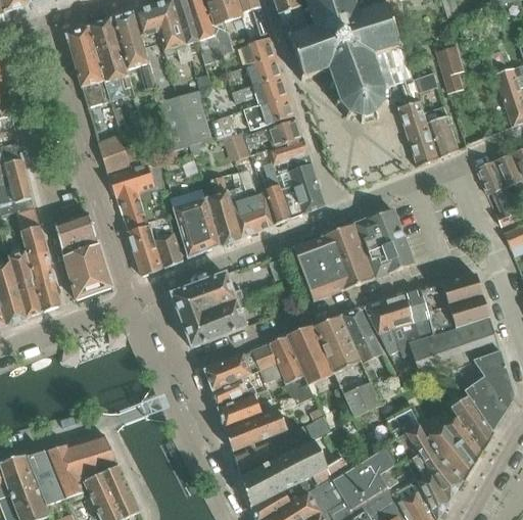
[(0,0),(3,10),(3,11),(29,2),(29,0),(0,0)]
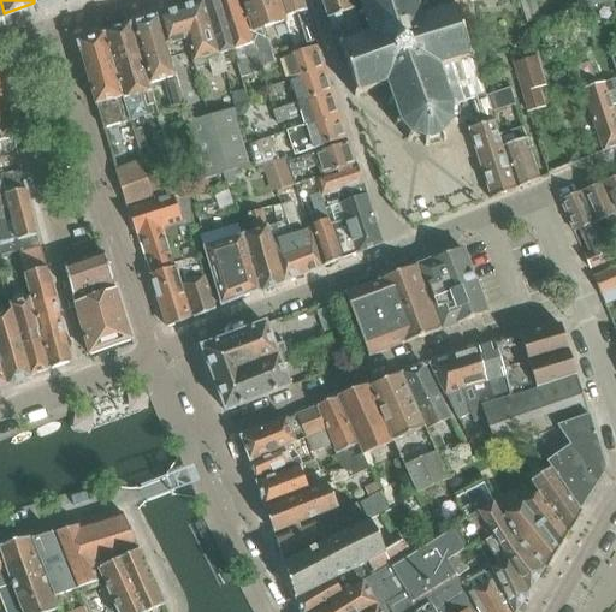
[(213,73),(227,69),(225,60),(221,51),(219,52),(201,0),(178,7),(188,37),(194,59),(208,55),(213,73)]
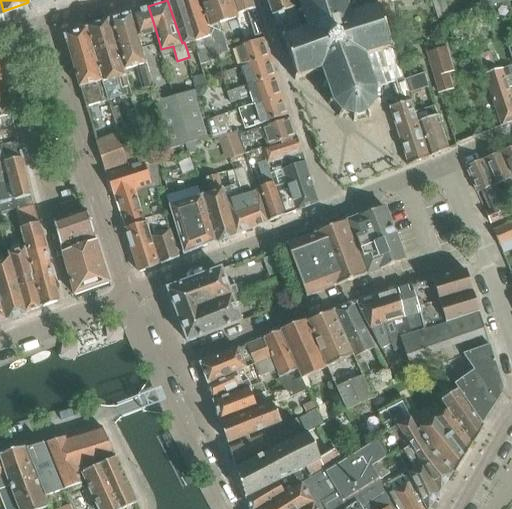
[(189,41),(195,39),(183,0),(167,0),(182,43),(184,42),(187,50),(191,49),(189,41)]
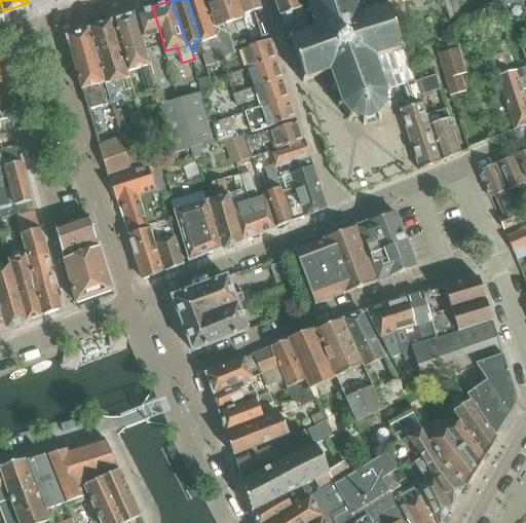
[(188,0),(200,40),(204,51),(203,52),(207,63),(223,58),(222,53),(234,50),(233,43),(228,30),(226,22),(217,25),(215,17),(211,20),(204,0),(188,0)]
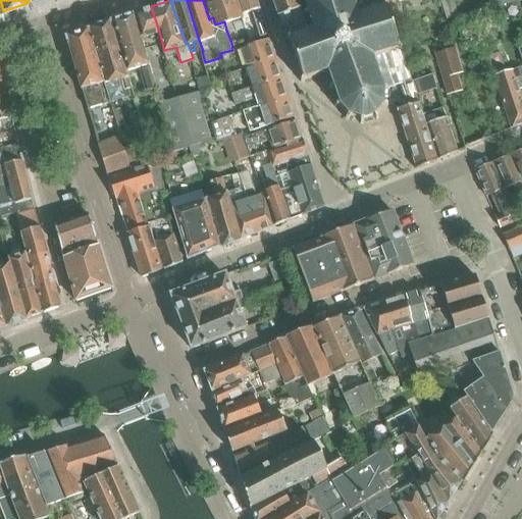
[(207,0),(213,17),(215,24),(224,21),(222,14),(239,9),(236,0),(207,0)]
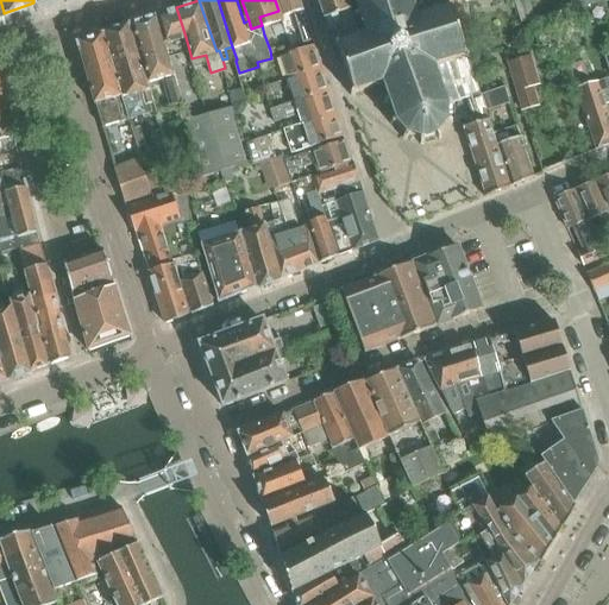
[(275,0),(278,11),(281,18),(282,18),(281,14),(294,10),(303,39),(307,39),(313,37),(300,0),(275,0)]
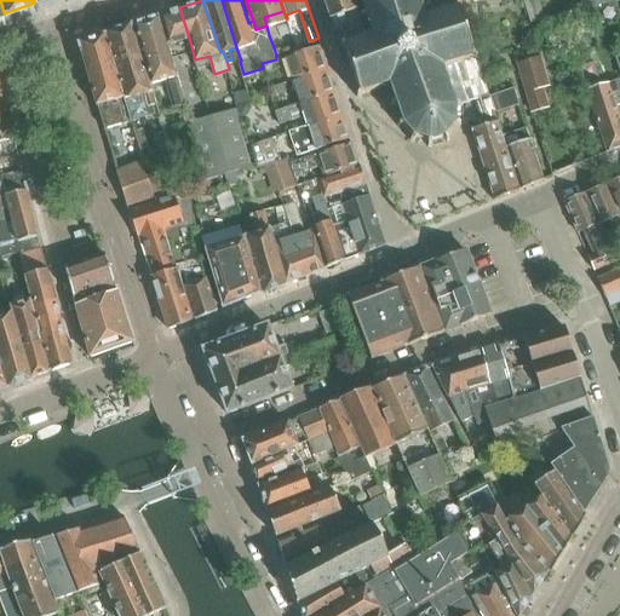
[(359,5),(356,5),(355,0),(326,0),(332,16),(345,11),(350,24),(348,24),(352,39),(373,32),(367,13),(362,16),(361,12),(359,5)]
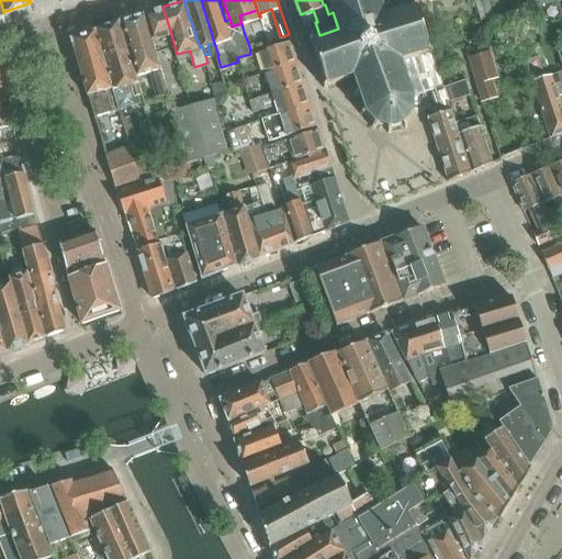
[(417,93),(417,92),(416,91),(412,92),(406,76),(411,75),(409,71),(405,74),(400,58),(405,57),(412,55),(428,48),(431,51),(434,47),(429,46),(424,28),(433,24),(427,4),(428,3),(426,0),(328,0),(329,2),(332,10),(327,11),(328,14),(333,12),(338,29),(319,35),(315,37),(311,35),(308,37),(313,40),(326,80),(324,85),(326,87),(328,81),(353,73),(359,89),(353,90),(355,92),(359,91),(364,108),(360,109),(361,112),(366,110),(374,120),(372,124),(374,126),(377,122),(388,125),(388,130),(391,131),(392,125),(402,122),(405,126),(407,123),(404,120),(412,111),(415,113),(417,110),(413,108),(414,96),(417,93)]
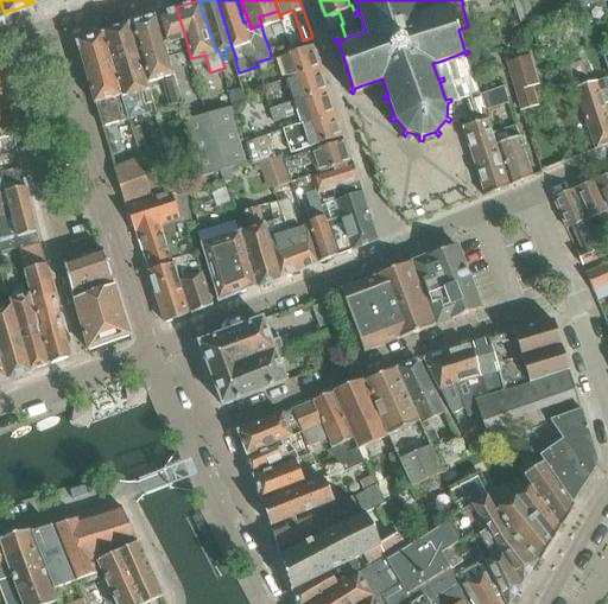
[(513,0),(520,20),(533,16),(527,0),(513,0)]
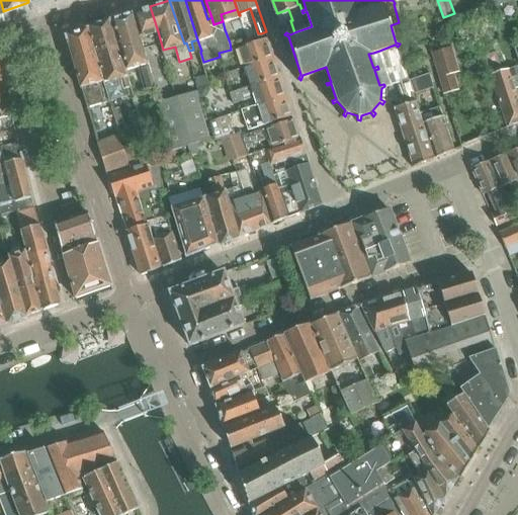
[(132,12),(110,19),(125,68),(139,65),(145,87),(155,85),(140,36),(153,32),(158,31),(150,6),(146,8),(132,12)]
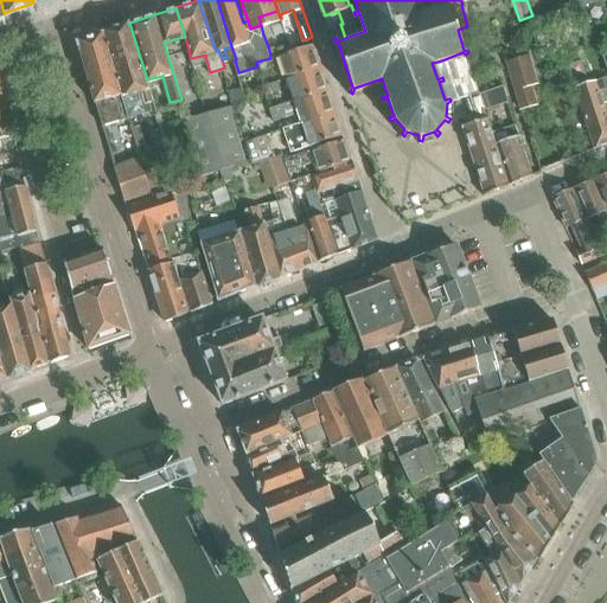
[(129,23),(103,32),(122,94),(125,103),(128,116),(149,109),(147,102),(153,100),(147,81),(147,79),(129,23)]
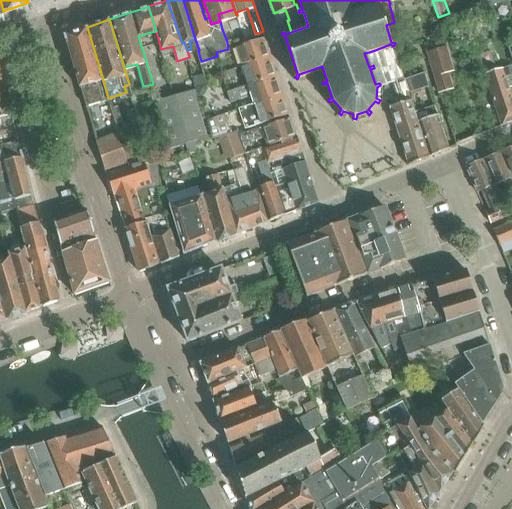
[(87,27),(65,34),(86,104),(91,102),(103,99),(100,89),(105,87),(103,79),(87,27)]
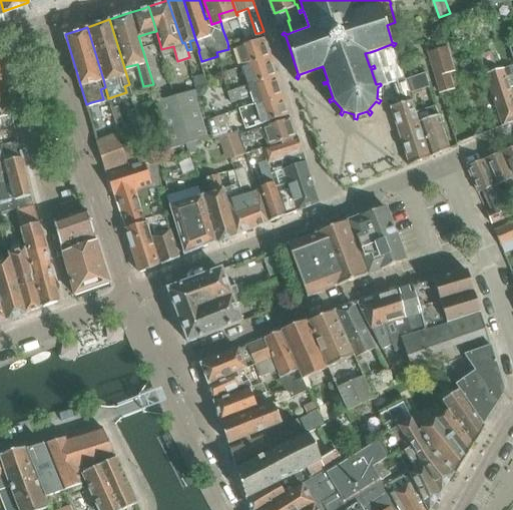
[(512,31),(504,34),(510,53),(512,52),(512,31)]
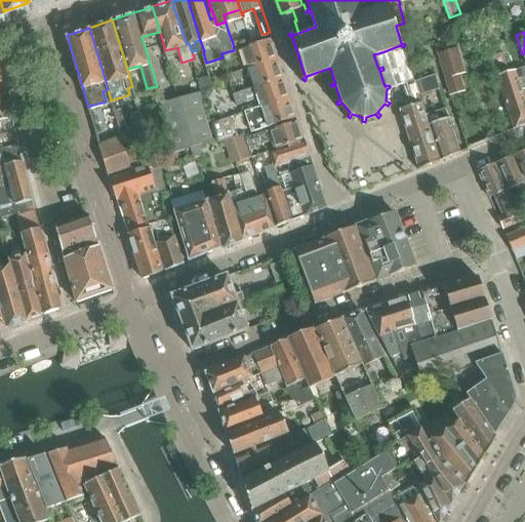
[(242,45),(240,46),(247,66),(277,56),(271,36),(266,37),(242,45)]
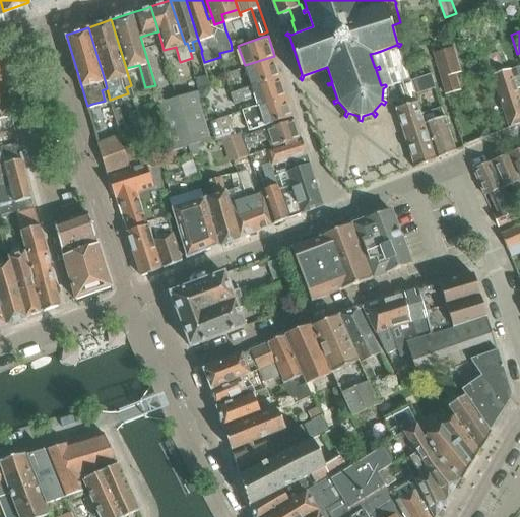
[(493,41),(483,44),(486,53),(496,50),(493,41)]
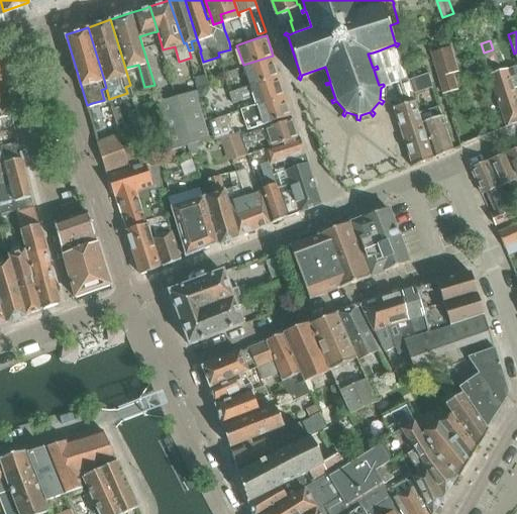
[(394,44),(379,50),(389,81),(395,79),(407,75),(402,61),(397,46),(394,44)]
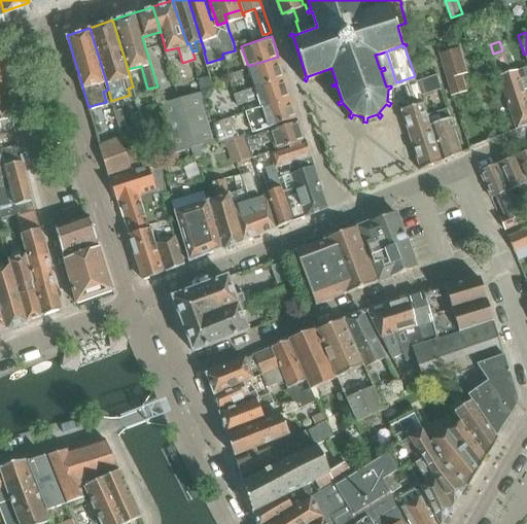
[(466,88),(461,71),(466,70),(459,45),(440,51),(452,93),(466,88)]
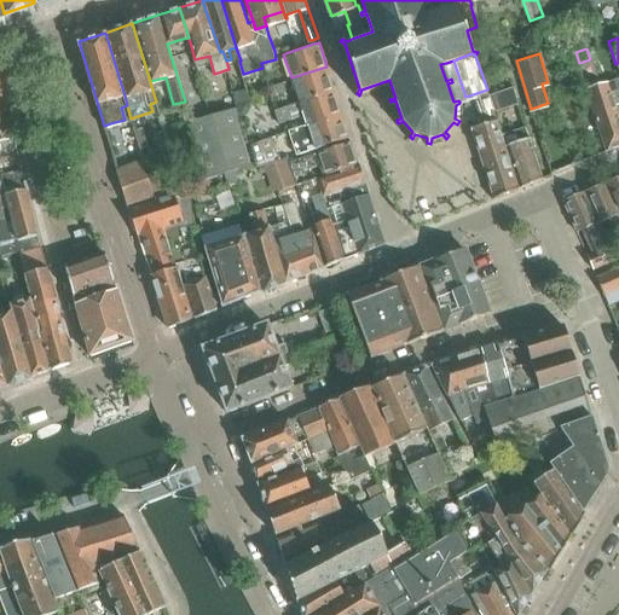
[(579,64),(603,141),(606,149),(618,143),(618,116),(614,103),(618,100),(618,88),(615,77),(601,82),(594,59),(579,64)]
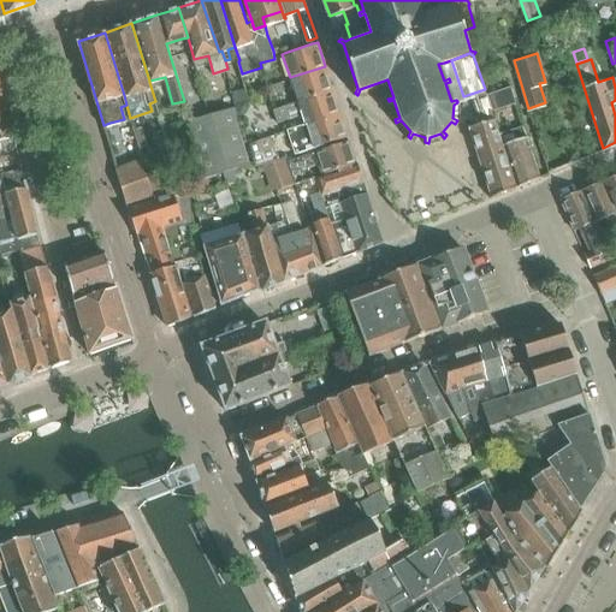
[(325,66),(290,77),(297,100),(332,88),(325,66)]
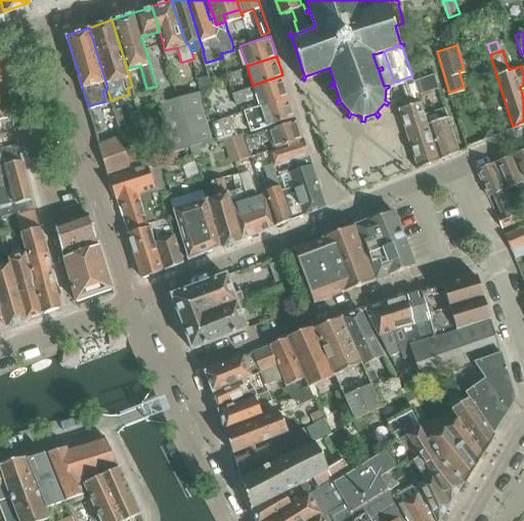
[(238,69),(225,73),(227,79),(241,75),(238,69)]
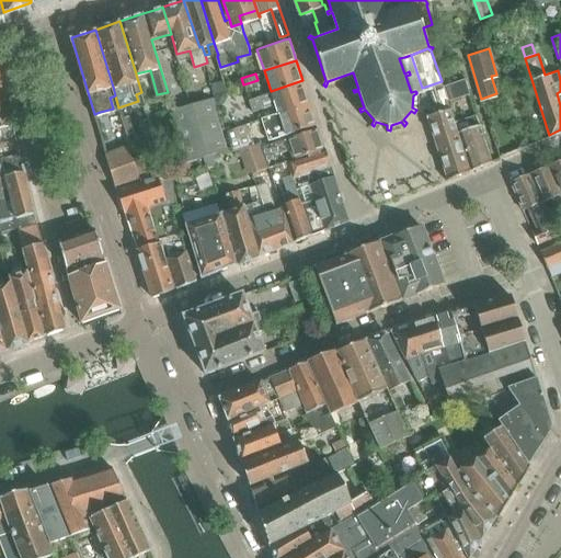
[(0,155),(3,169),(23,164),(20,151),(13,126),(12,124),(3,91),(0,77),(0,155)]
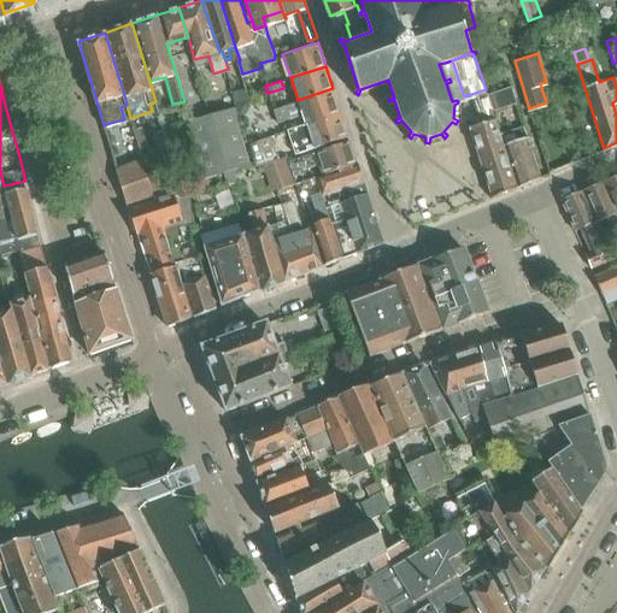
[(492,108),(516,100),(511,84),(507,86),(487,93),(492,108)]
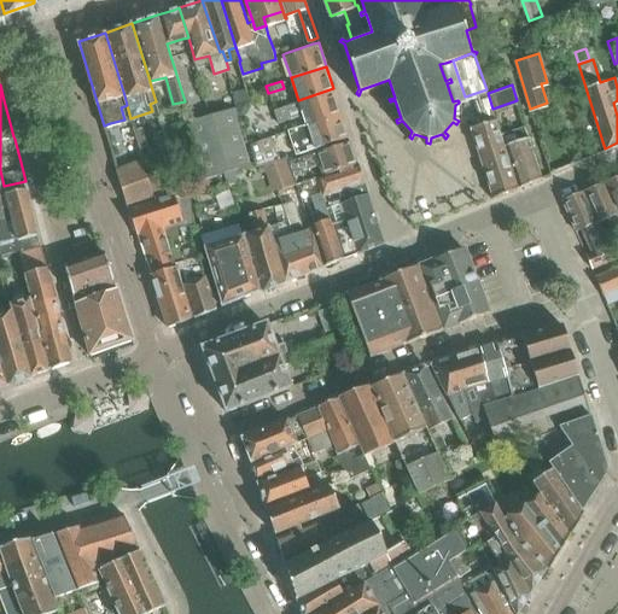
[(245,86),(232,91),(235,101),(249,97),(245,86)]
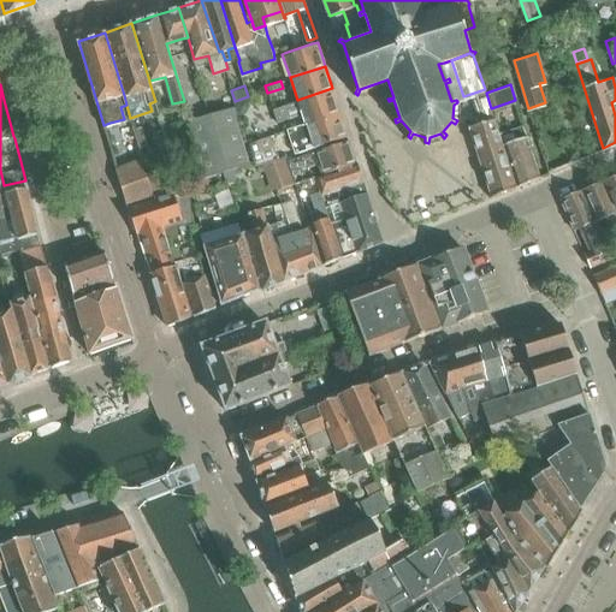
[(298,99),(273,107),(277,119),(302,112),(307,123),(341,112),(332,88),(298,99)]
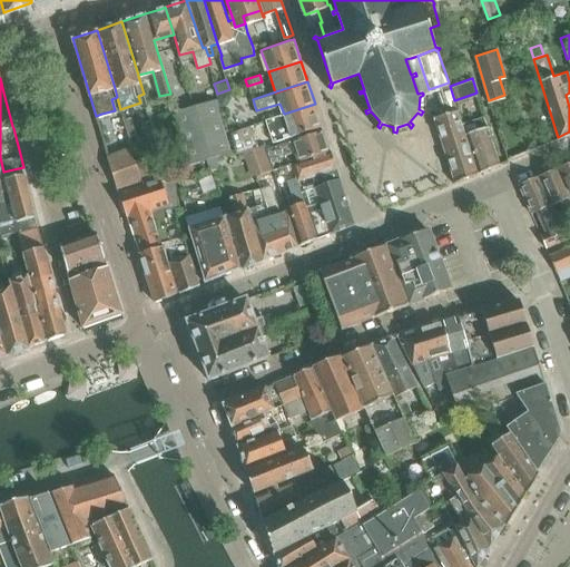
[(461,121),(454,100),(450,86),(449,85),(449,82),(435,87),(445,114),(434,117),(454,182),(478,172),(461,121)]
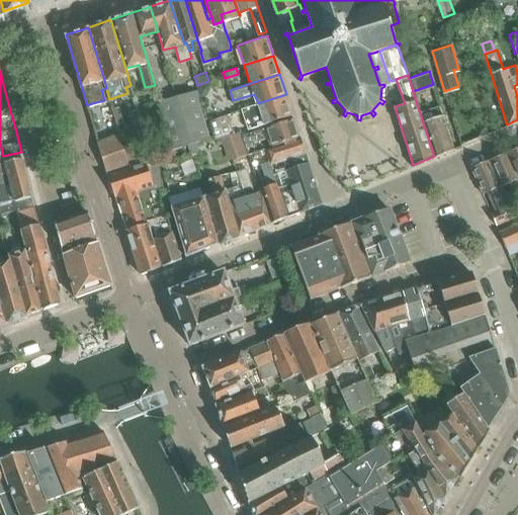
[(208,82),(197,86),(200,95),(205,93),(209,86),(208,82)]
